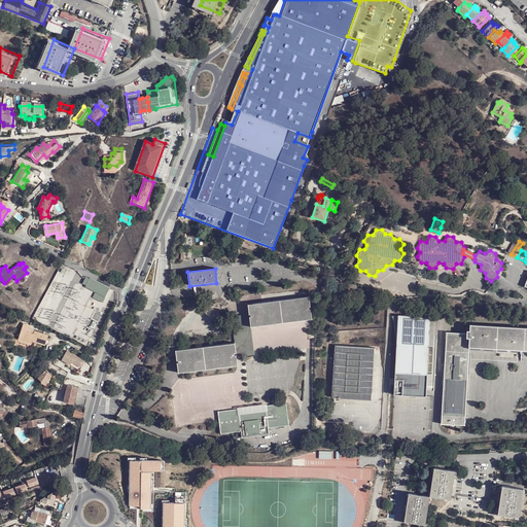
[(86,286),(91,278),(86,276),(82,284),(86,286)]
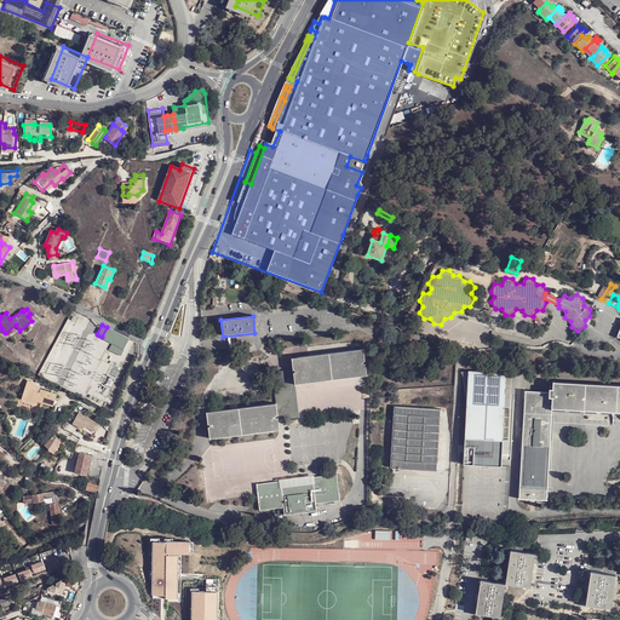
[(108,326),(107,327),(102,337),(110,343),(113,344),(110,350),(120,355),(130,338),(122,334),(120,333),(118,332),(115,331),(113,328),(110,327),(108,326)]
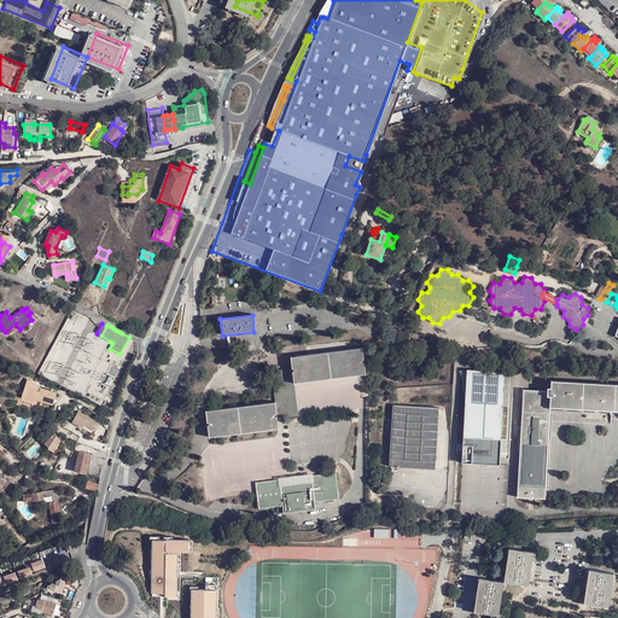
[(297,356),(301,383),(374,373),(369,347),(297,356)]
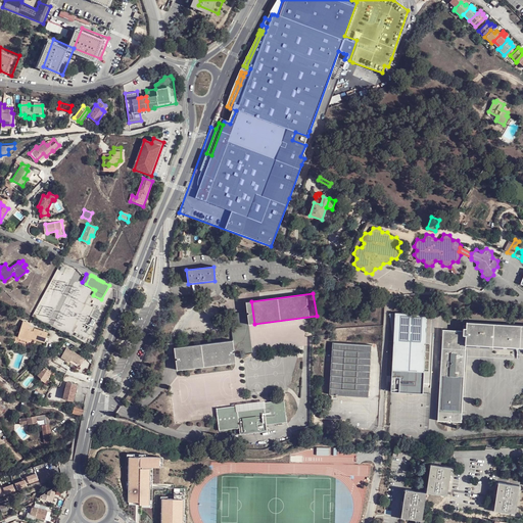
[(233,341),(234,351),(244,350),(244,353),(252,352),(247,312),(230,314),(233,341)]
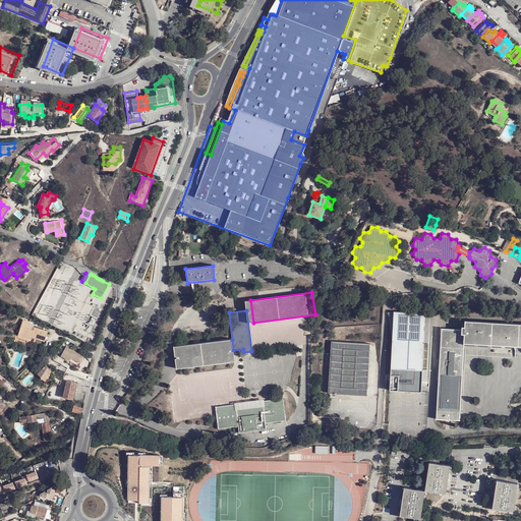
[(420,393),(425,316),(394,313),(394,315),(389,314),(392,342),(389,391),(420,393)]
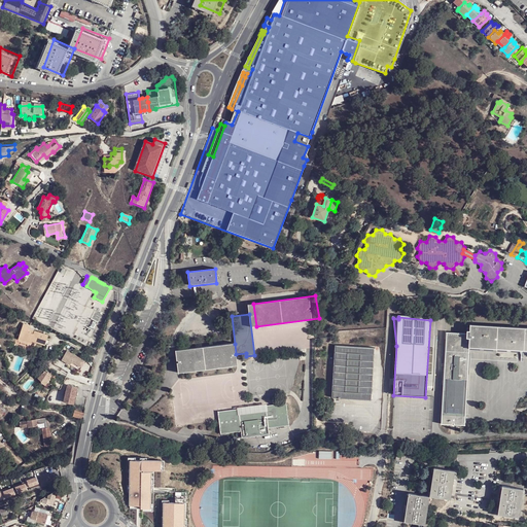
[(93,330),(97,321),(90,319),(85,328),(93,330)]
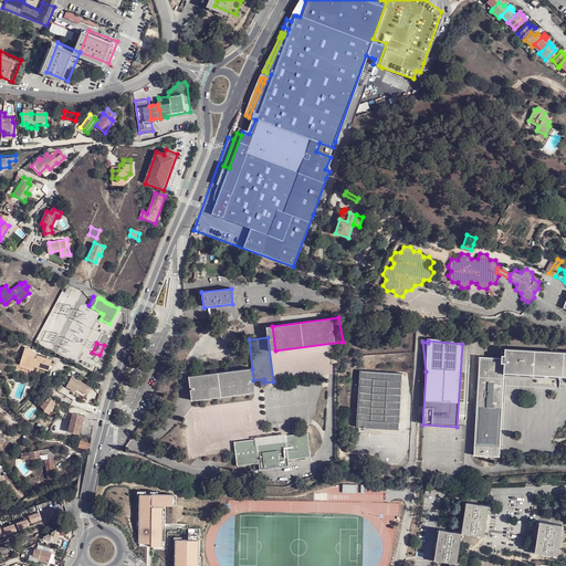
[(29,350),(25,350),(21,365),(31,368),(32,364),(38,365),(37,368),(51,373),(54,360),(39,356),(38,358),(33,356),(34,354),(35,350),(30,348),(29,350)]
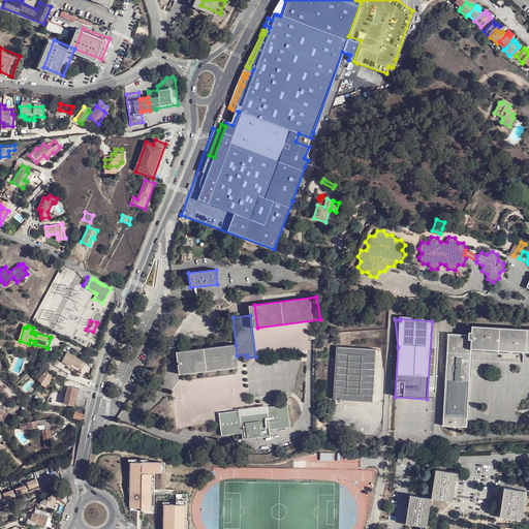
[(528,331),(470,328),(469,338),(470,338),(469,351),(528,354),(528,331)]
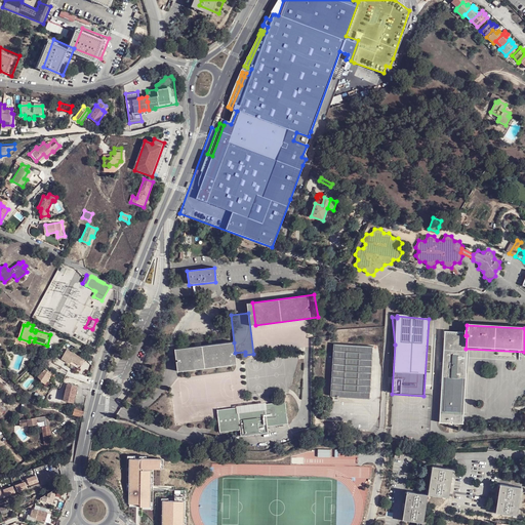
[(467,335),(466,335),(443,333),(437,423),(461,425),(466,349),(467,335)]
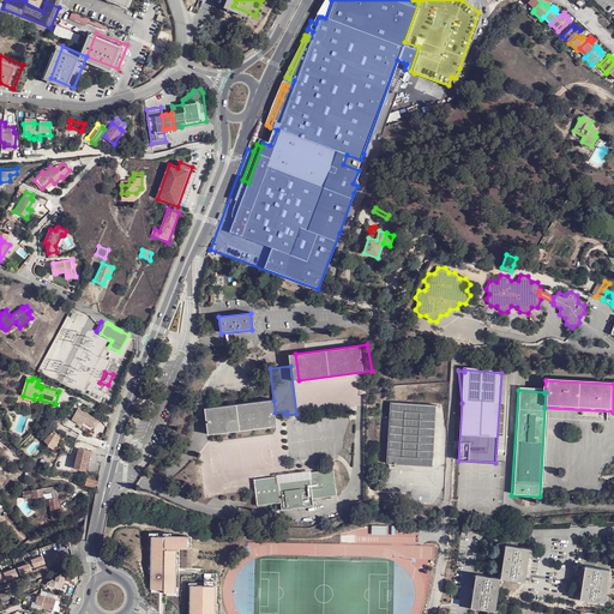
[(275,413),(274,401),(204,409),(208,435),(277,427),(275,413)]
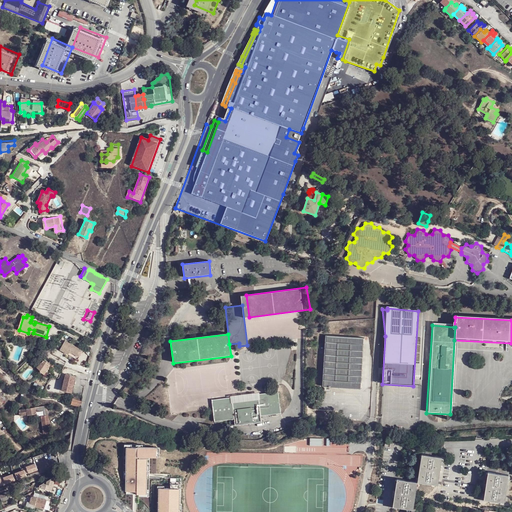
[(364,339),(326,336),(322,387),(360,389),(364,339)]
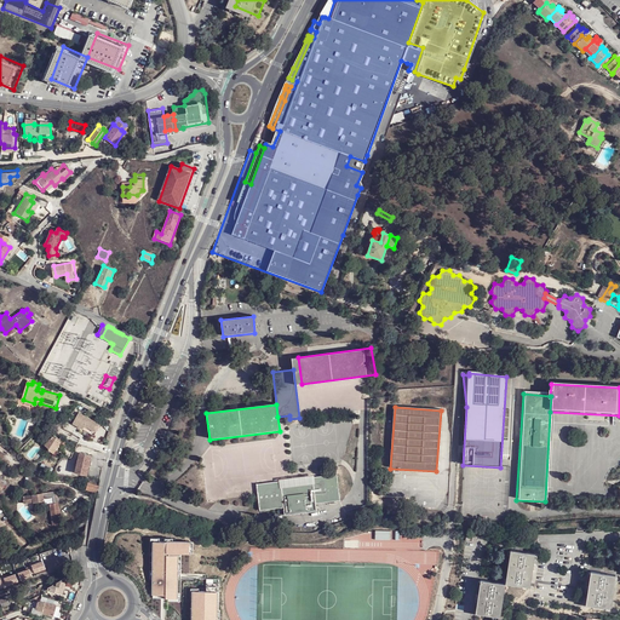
[(78,408),(72,422),(96,432),(102,419),(78,408)]
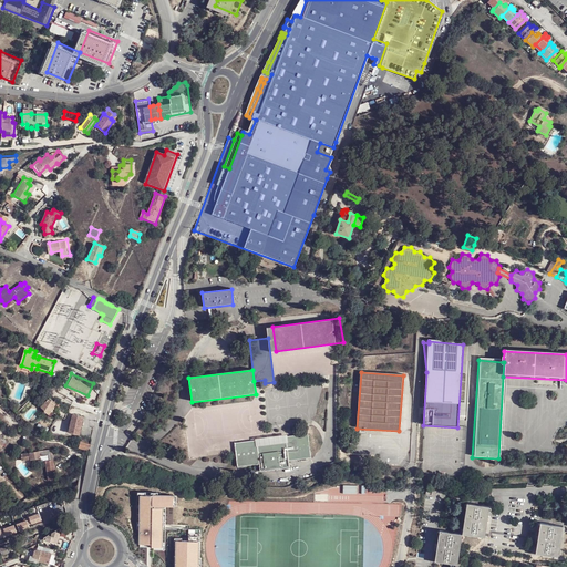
[(54,403),(50,401),(44,399),(41,406),(44,409),(43,411),(50,414),(54,403)]
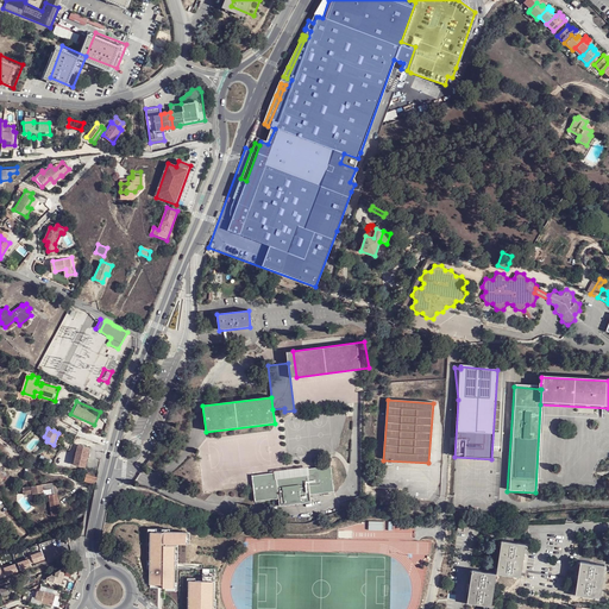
[(58,447),(64,435),(58,433),(54,445),(58,447)]
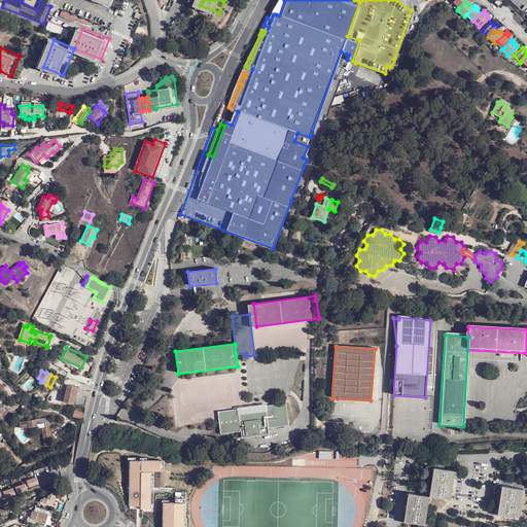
[(77,385),(68,384),(65,400),(75,402),(75,398),(76,389),(77,389),(77,385)]
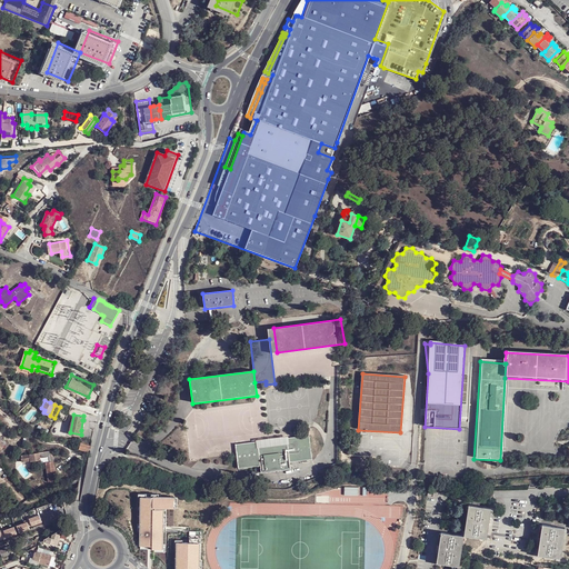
[(238,468),(260,465),(289,461),(311,458),(308,435),(286,437),(286,441),(258,446),(257,441),(235,443),(238,468)]
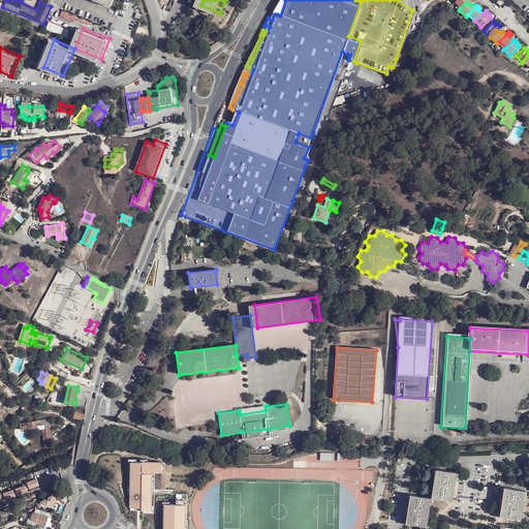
[(85,416),(75,412),(73,417),(83,422),(85,416)]
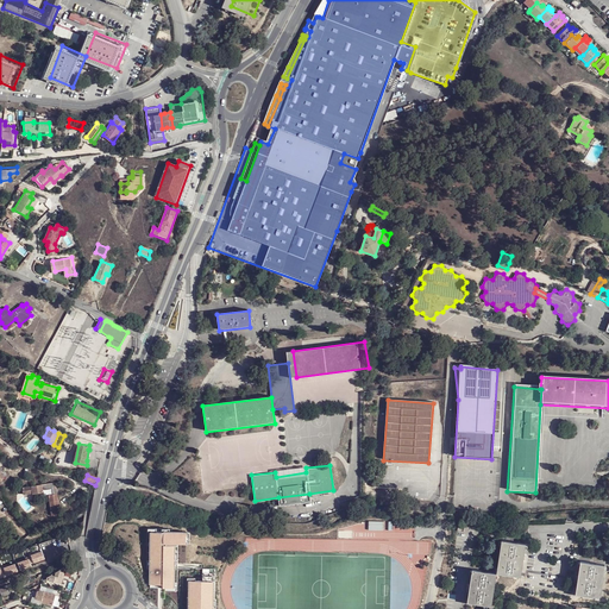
[(55,482),(42,484),(43,489),(52,488),(54,494),(49,494),(54,515),(62,513),(58,493),(57,493),(55,482)]
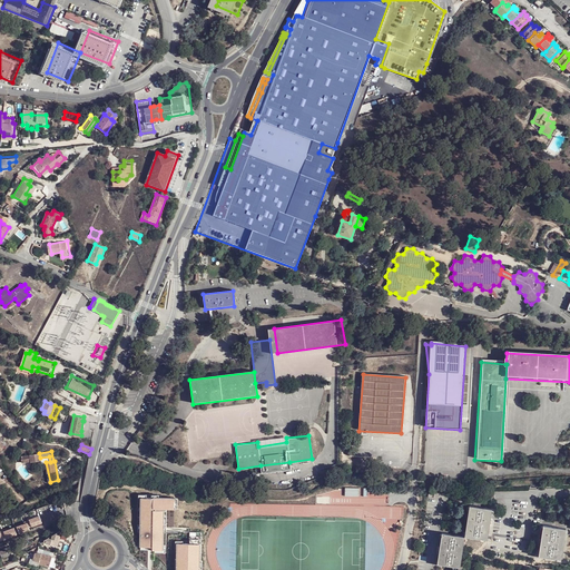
[(39,453),(29,454),(30,460),(31,462),(40,460),(40,458),(39,453)]
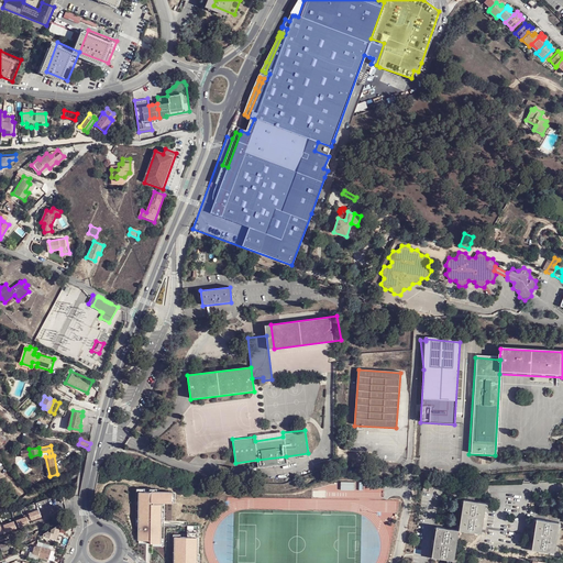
[(286,456),(257,460),(257,467),(286,464),(286,456)]
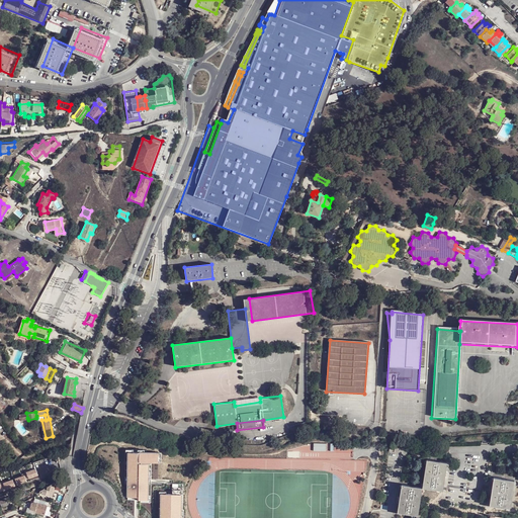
[(327,443),(314,443),(314,451),(327,451),(327,443)]
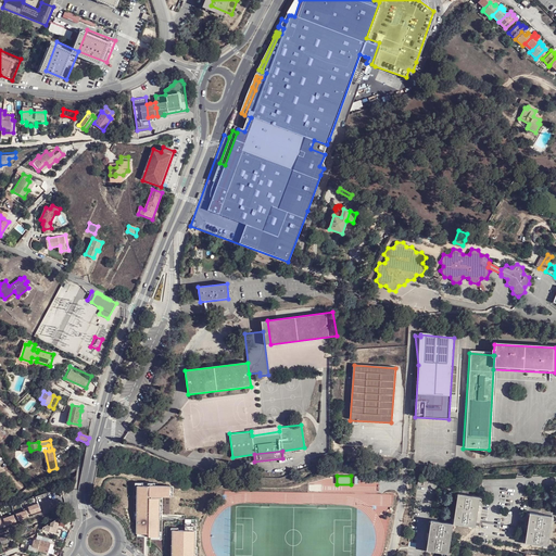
[(462,493),(456,523),(479,527),(483,497),(462,493)]
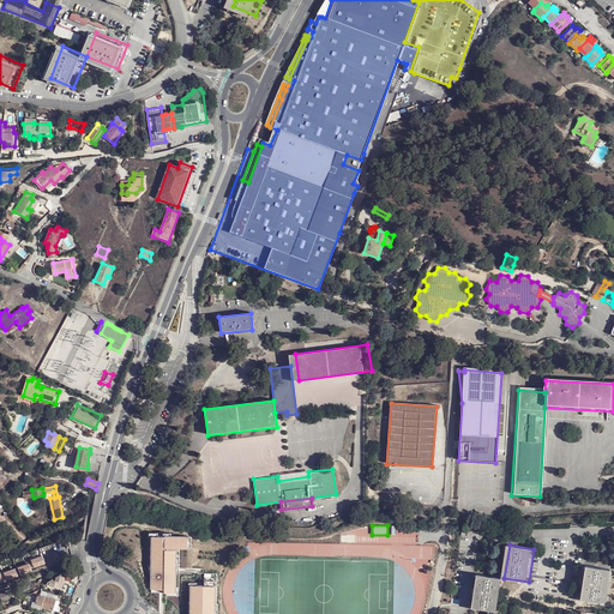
[(44,559),(0,571),(0,582),(47,569),(44,559)]
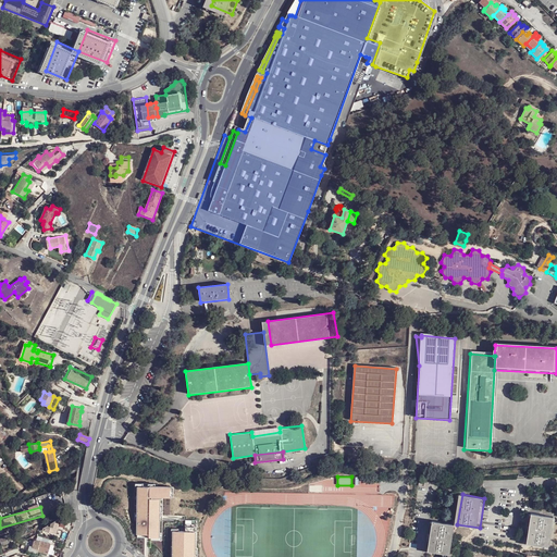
[(552,548),(556,519),(535,515),(530,544),(552,548)]
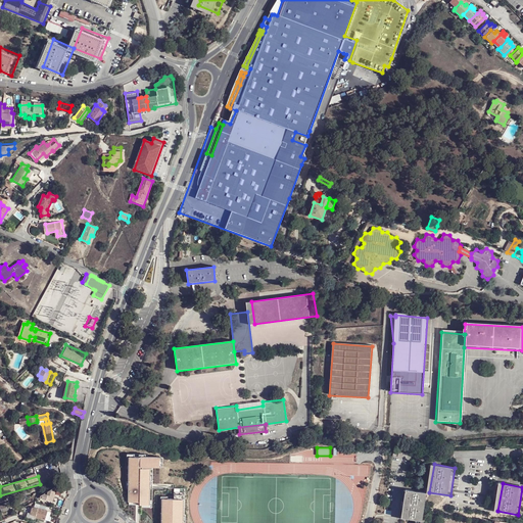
[(424,520),(429,492),(408,488),(402,516),(424,520)]
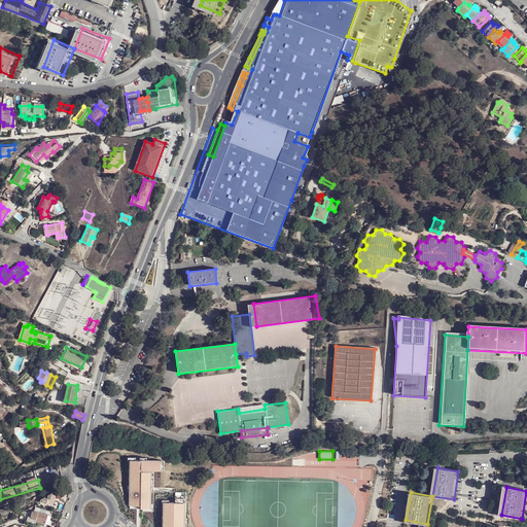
[(42,502),(41,505),(55,508),(56,504),(55,504),(57,496),(56,496),(42,502)]
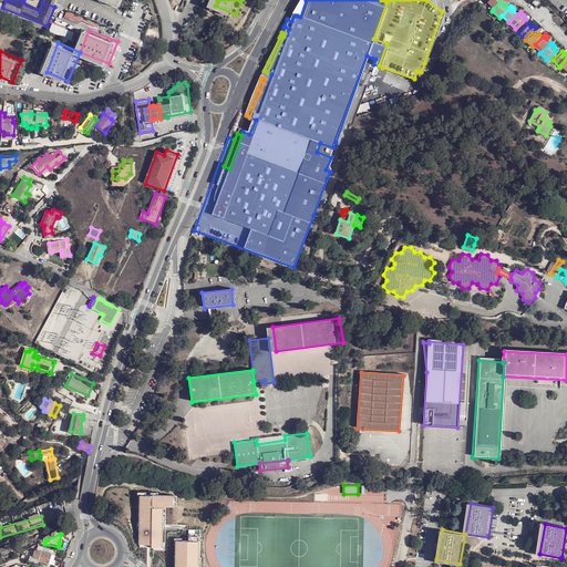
[(30,558),(29,562),(38,564),(39,560),(49,564),(52,553),(37,549),(34,550),(33,556),(34,557),(33,559),(30,558)]
